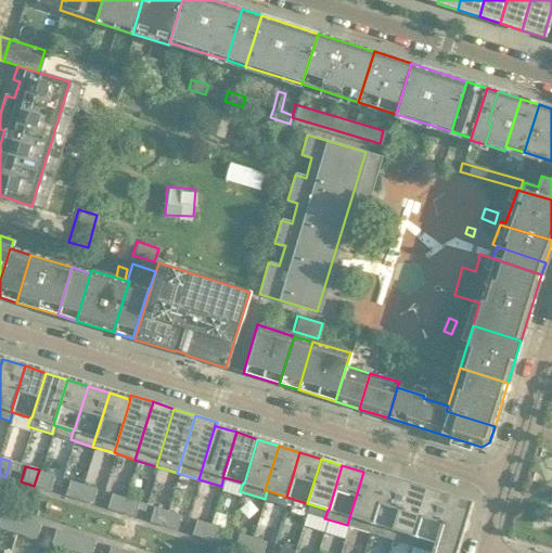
[(52,474),(39,470),(34,486),(48,490),(52,474)]
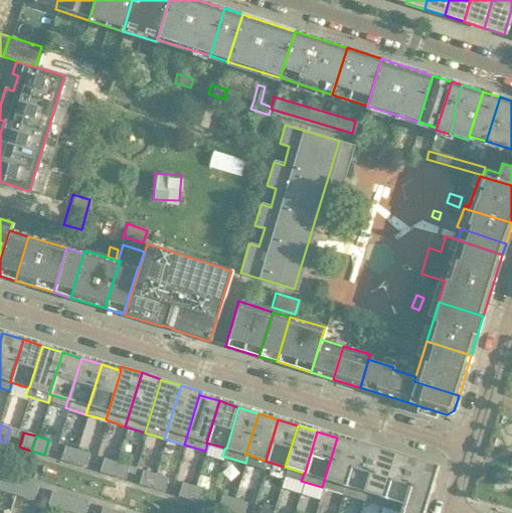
[(356,444),(355,444),(337,438),(322,487),(341,493),(356,444)]
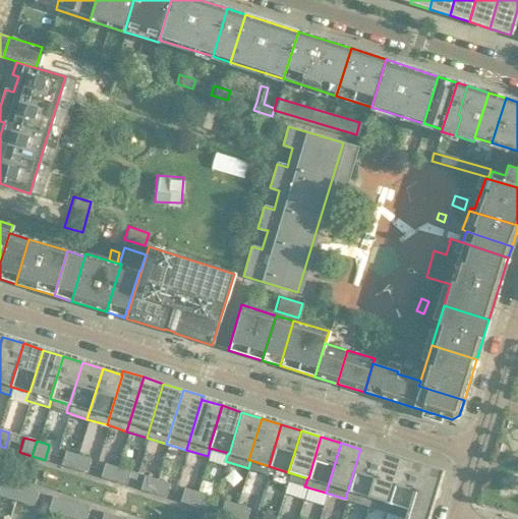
[(360,449),(345,499),(365,505),(382,451),(360,445),(359,449),(360,449)]
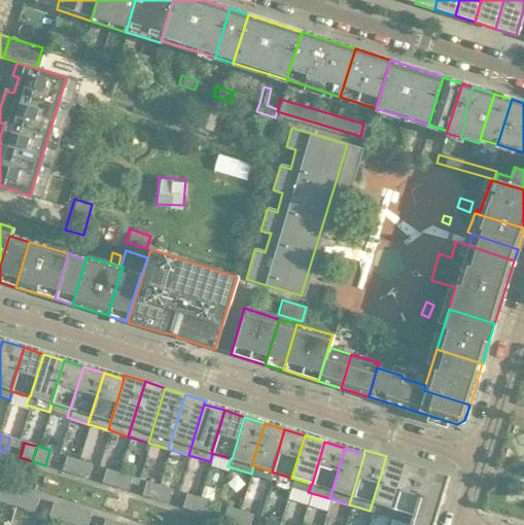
[(64,455),(62,462),(60,469),(72,474),(77,459),(64,455)]
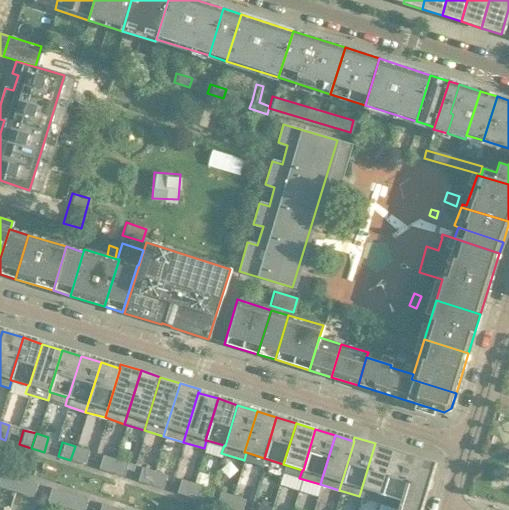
[(386,451),(387,447),(375,443),(359,496),(378,502),(393,453),(386,451)]
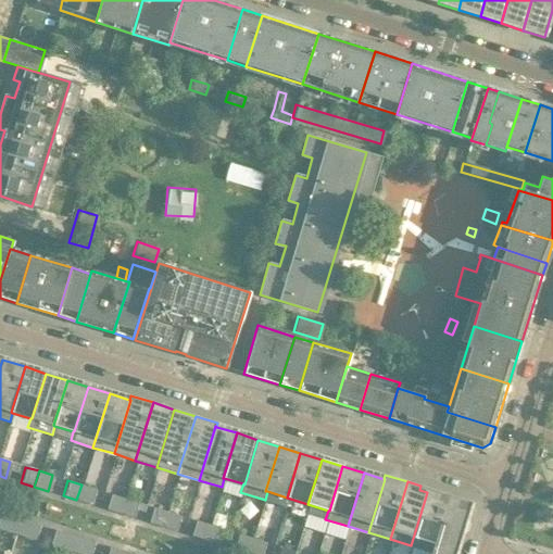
[(95,488),(82,485),(76,500),(90,504),(95,488)]
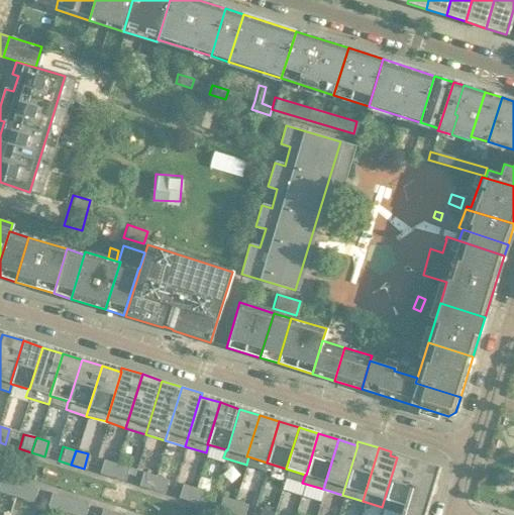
[(405,460),(397,457),(382,507),(400,513),(405,498),(417,459),(406,456),(405,460)]
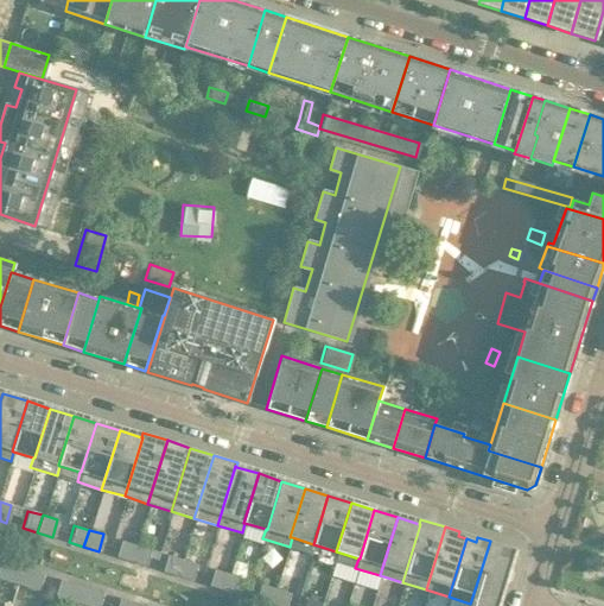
[(120,540),(118,548),(115,556),(129,561),(135,544),(120,540)]
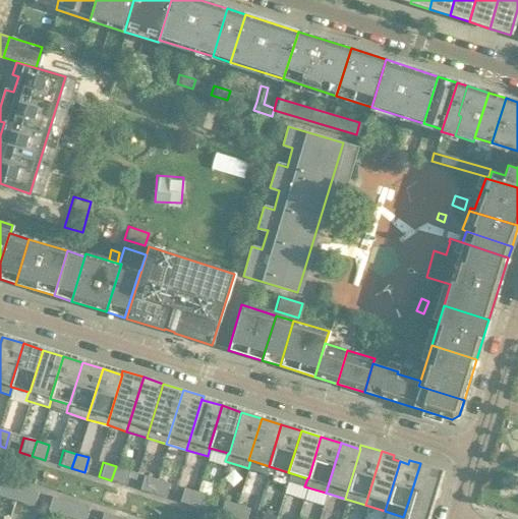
[(443,470),(420,463),(408,502),(430,509),(443,470)]
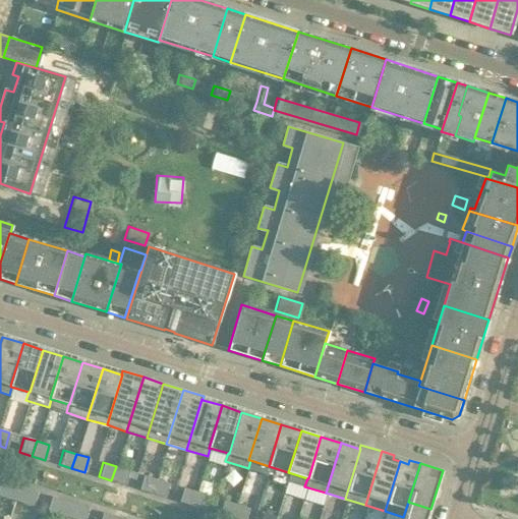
[(128,470),(116,466),(111,480),(124,484),(128,470)]
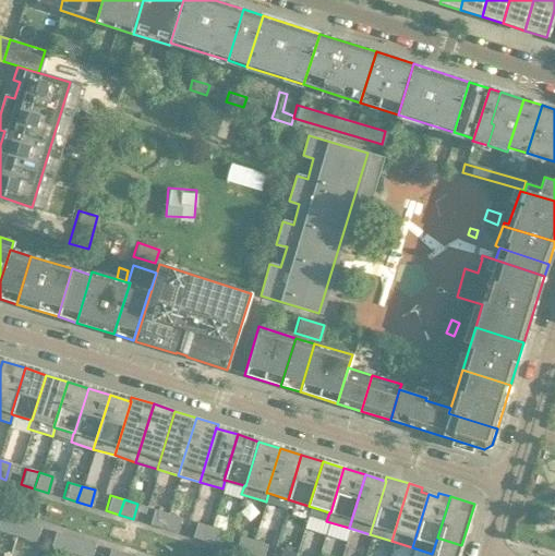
[(153,508),(151,517),(148,523),(161,528),(167,512),(153,508)]
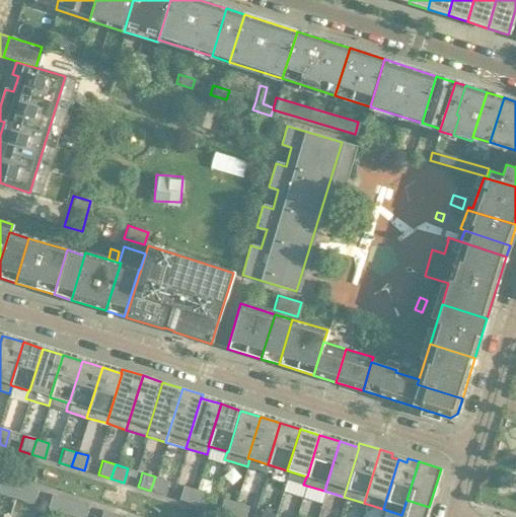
[(167,481),(155,476),(150,491),(163,495),(167,481)]
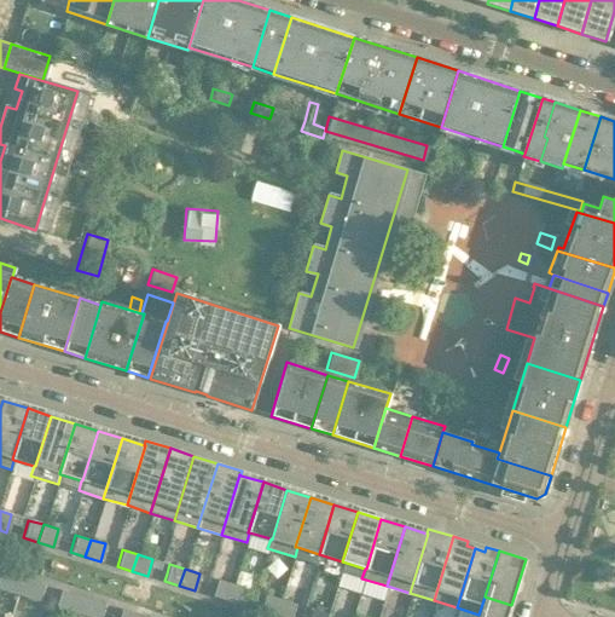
[(21,577),(0,570),(0,580),(18,586),(21,577)]
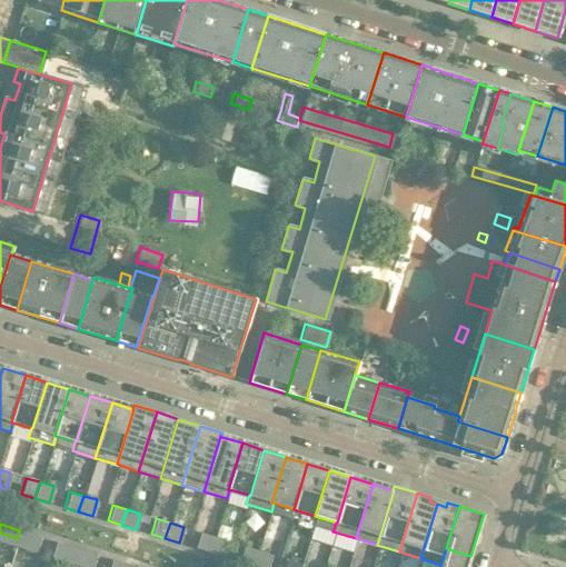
[(40,537),(19,530),(17,538),(37,545),(40,537)]
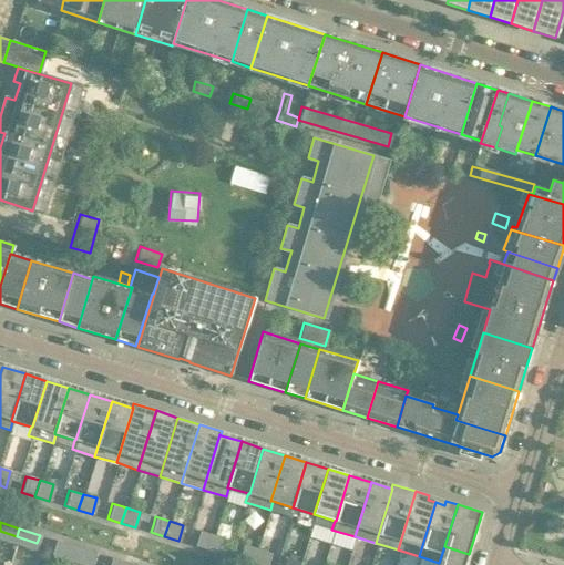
[(198,530),(196,538),(194,545),(207,550),(213,534),(198,530)]
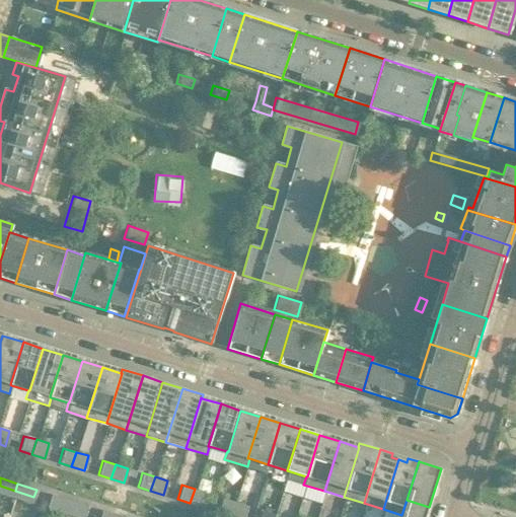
[(15,491),(0,486),(0,494),(13,498),(15,491)]
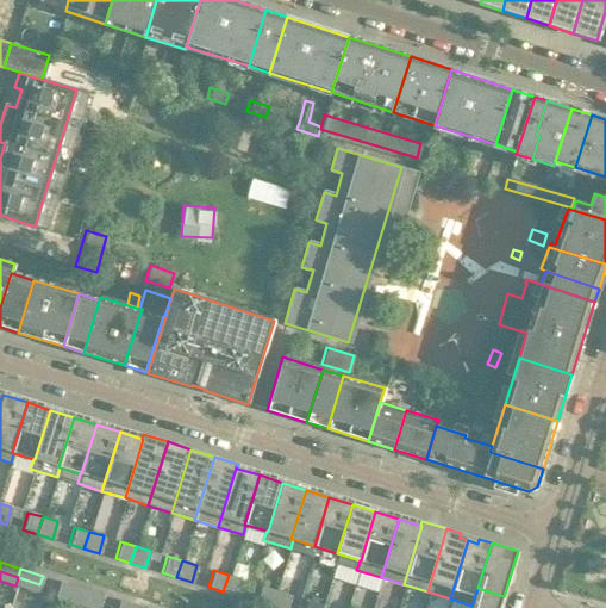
[(243,579),(229,575),(223,591),(238,596),(243,579)]
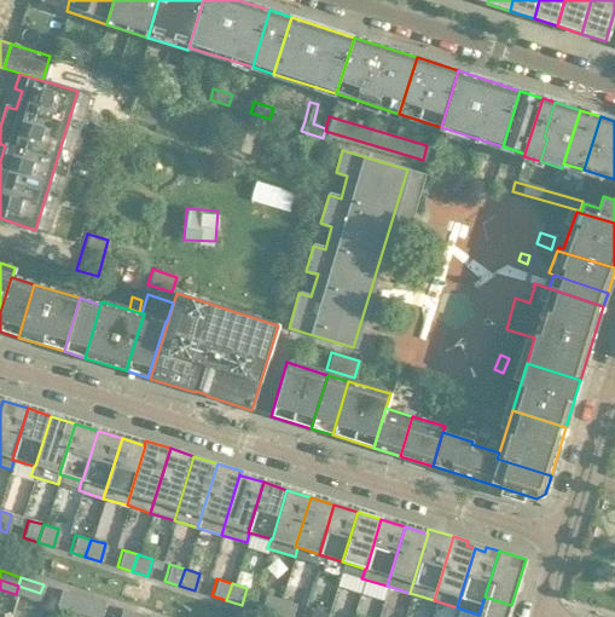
[(40,593),(18,586),(16,594),(38,601),(40,593)]
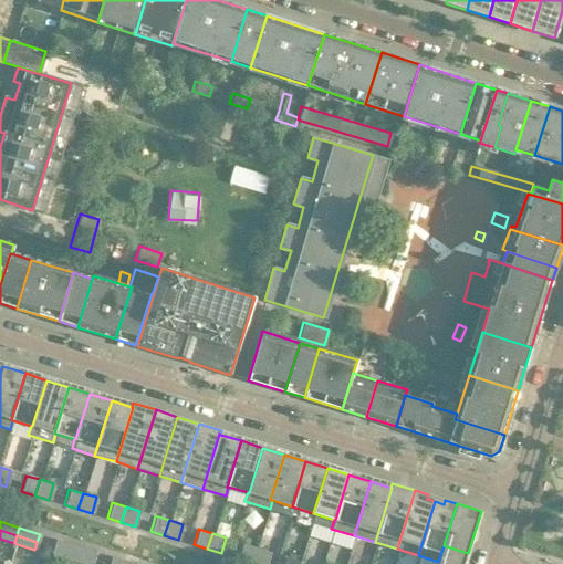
[(75,545),(54,539),(52,546),(73,553),(75,545)]
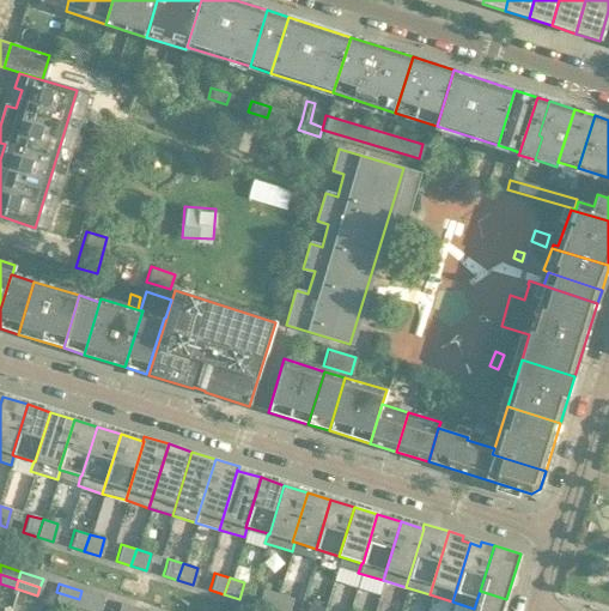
[(261,587),(259,597),(256,605),(272,610),(276,592),(261,587)]
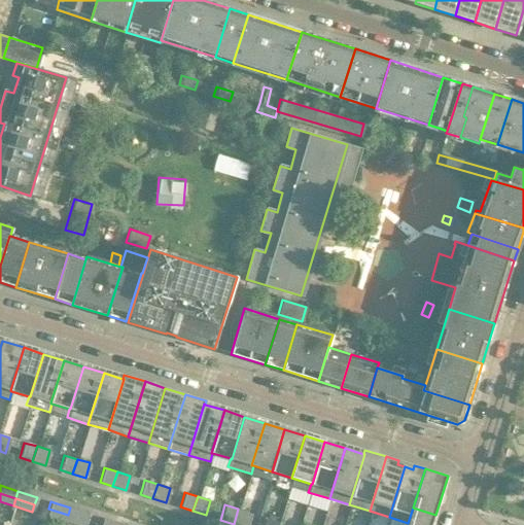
[(89,513),(70,508),(68,515),(86,520),(89,513)]
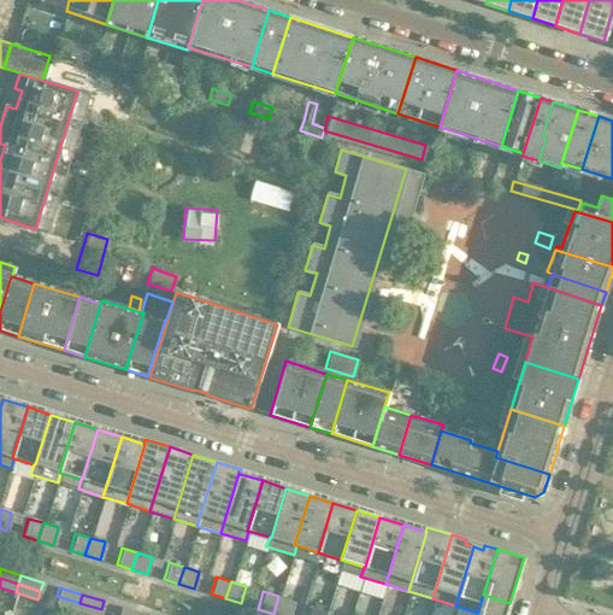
[(505,614),(510,603),(483,595),(477,613),(476,614),(505,614)]
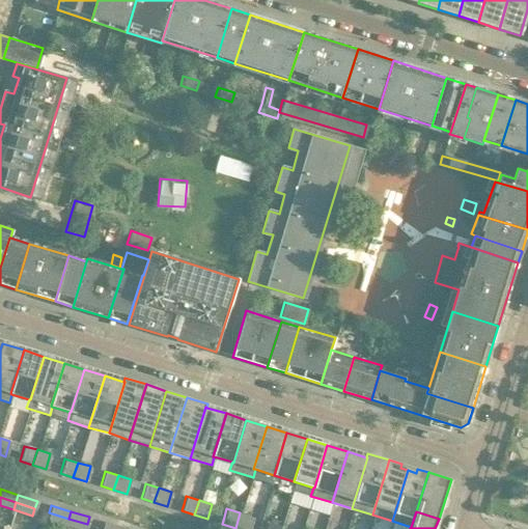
[(68,519),(49,512),(47,520),(65,526),(68,519)]
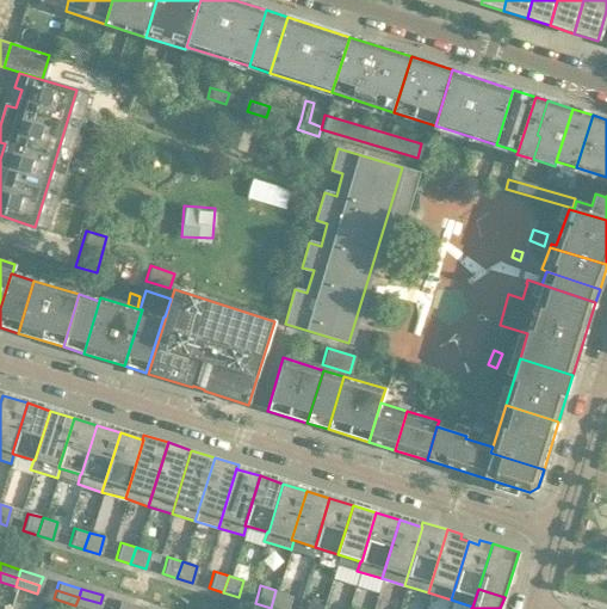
[(285,608),(291,595),(276,590),(271,608),(274,608),(285,608)]
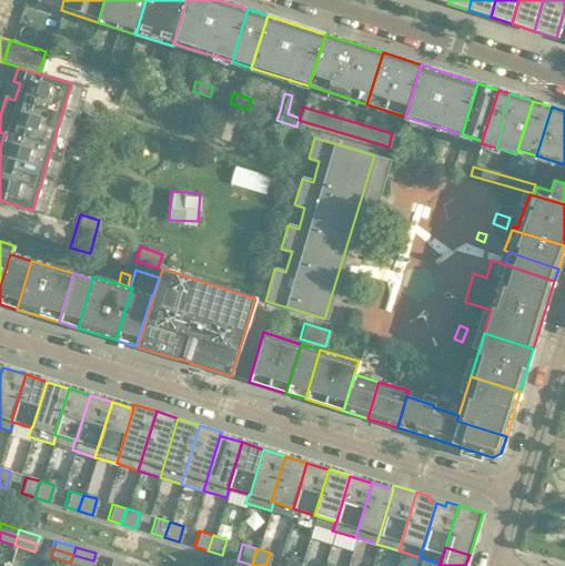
[(91,565),(93,561),(73,555),(70,563),(81,565),(91,565)]
